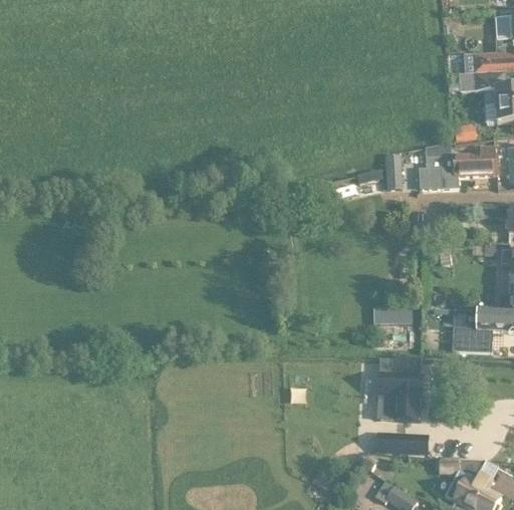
[(504,71),(513,70),(513,10),(511,11),(513,44),(503,53),(464,55),(465,74),(500,72),(504,71)]
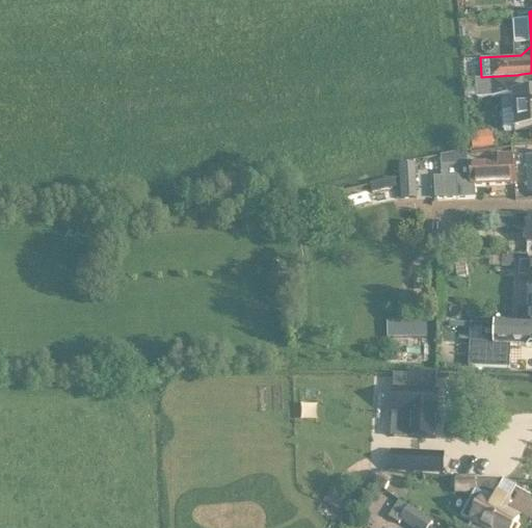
[(501,127),(512,126),(512,127),(531,127),(530,137),(531,136),(531,89),(523,90),(522,74),(517,75),(481,77),(474,77),(475,96),(509,94),(511,107),(501,108),(501,127)]
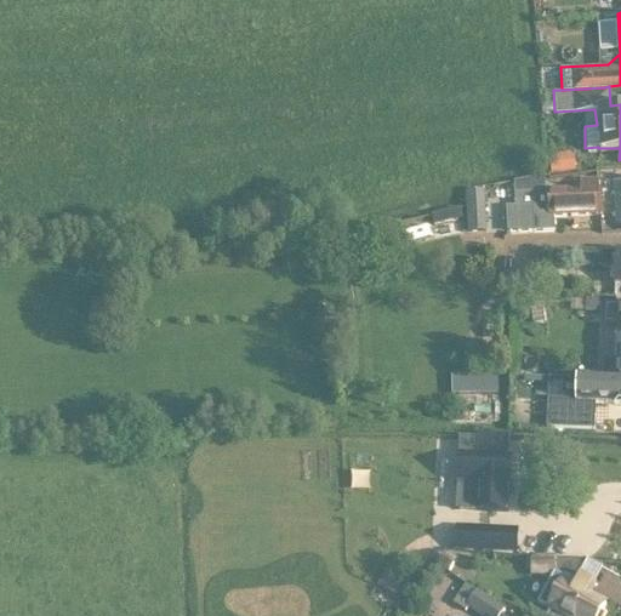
[(571,149),(547,153),(550,171),(574,169),(571,149)]
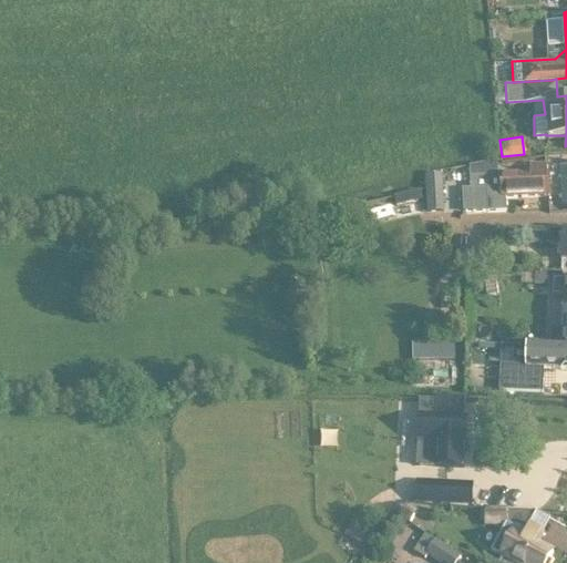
[(485,171),(492,171),(492,160),(468,163),(470,210),(486,207),(485,171)]
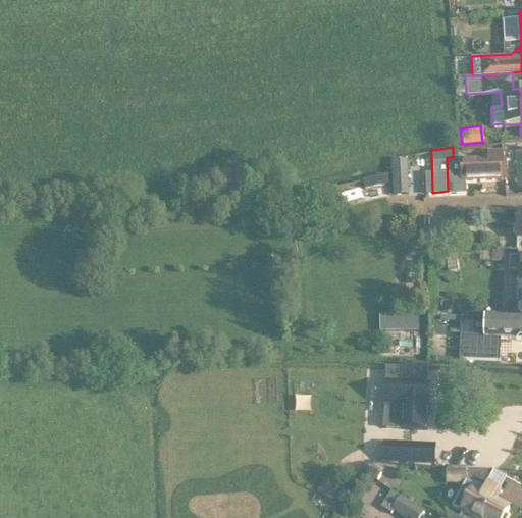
[(447,157),(448,191),(461,191),(460,180),(504,178),(503,148),(486,149),(485,155),(459,156),(453,157),(447,157)]
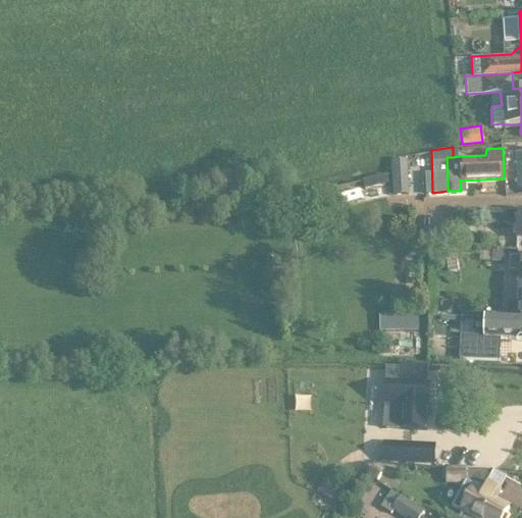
[(521,184),(521,152),(513,153),(515,185),(521,184)]
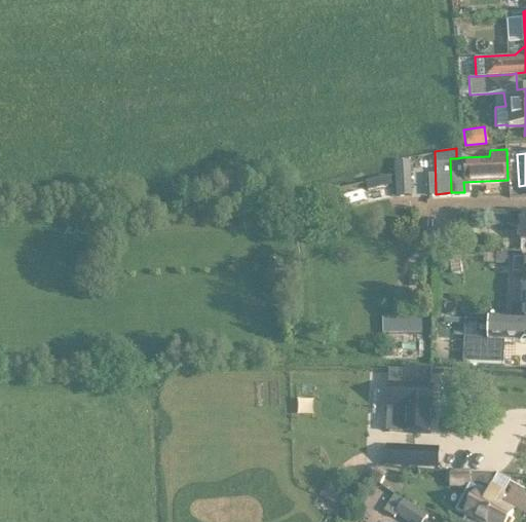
[(396,192),(410,192),(410,159),(393,160),(396,192)]
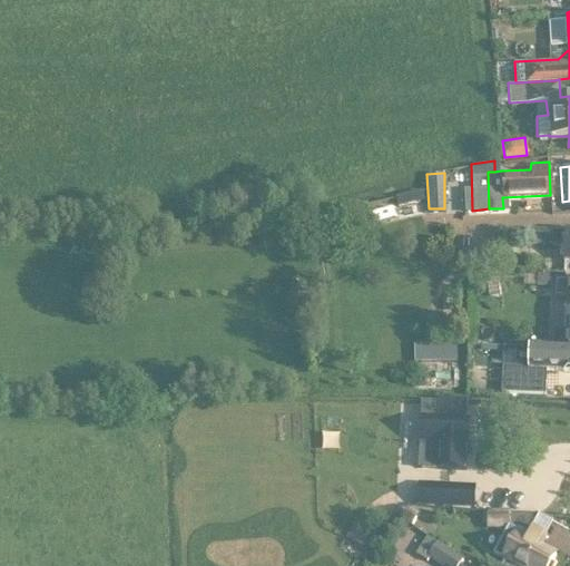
[(421,187),(394,194),(396,204),(423,197),(421,187)]
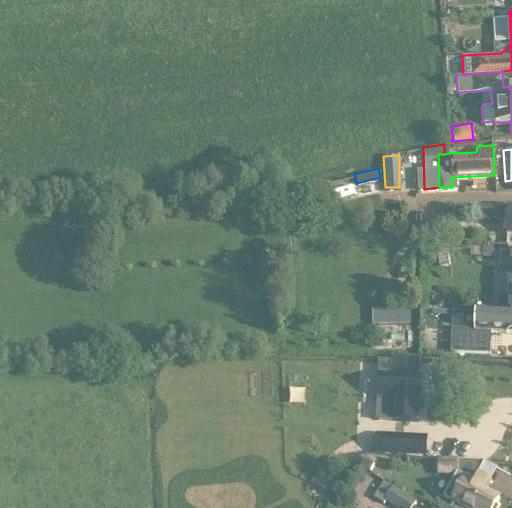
[(505,231),(506,231),(511,231),(511,206),(507,206),(495,206),(495,204),(471,203),(471,217),(495,218),(495,215),(506,215),(505,231)]
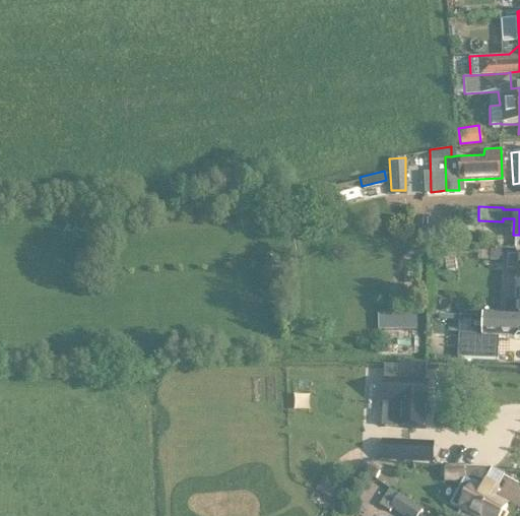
[(500,259),(501,247),(490,249),(489,258),(500,259)]
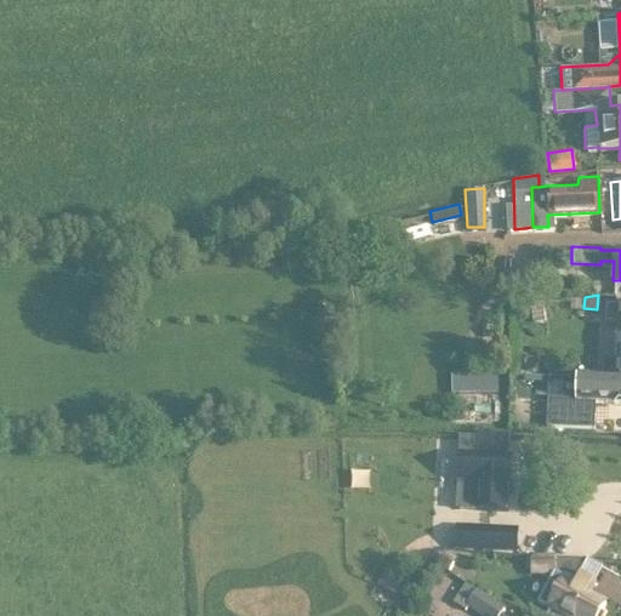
[(605,375),(620,375),(620,297),(619,297),(617,303),(604,302),(603,319),(617,320),(615,359),(607,359),(605,375)]
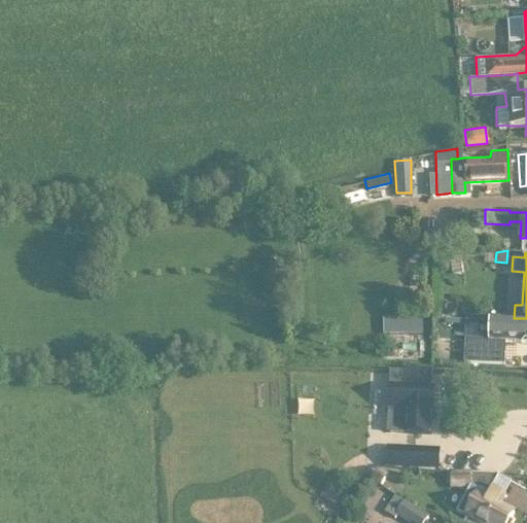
[(420,317),(383,318),(384,330),(420,329),(420,317)]
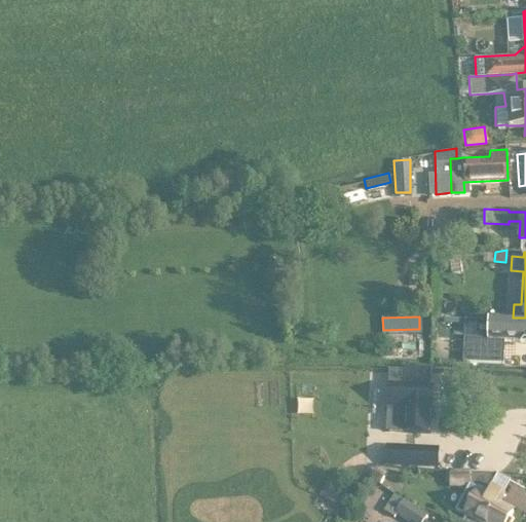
[(487,336),(463,335),(462,359),(501,360),(502,336),(502,333),(519,334),(519,338),(525,339),(525,345),(525,318),(513,318),(513,319),(488,319),(487,336)]
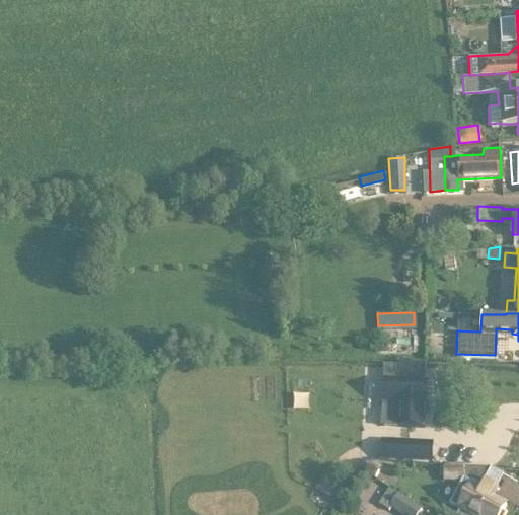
[(380,400),(379,423),(421,425),(421,423),(422,402),(423,402),(424,375),(423,375),(422,375),(423,360),(412,360),(397,359),(397,360),(397,361),(396,363),(382,362),(381,373),(380,400)]
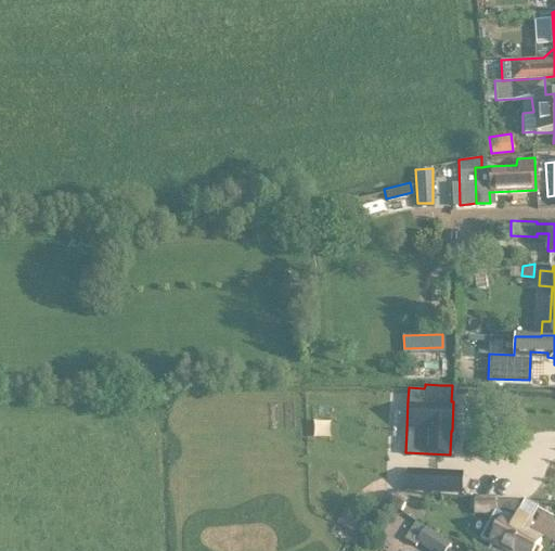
[(405,470),(404,487),(461,489),(462,473),(405,470)]
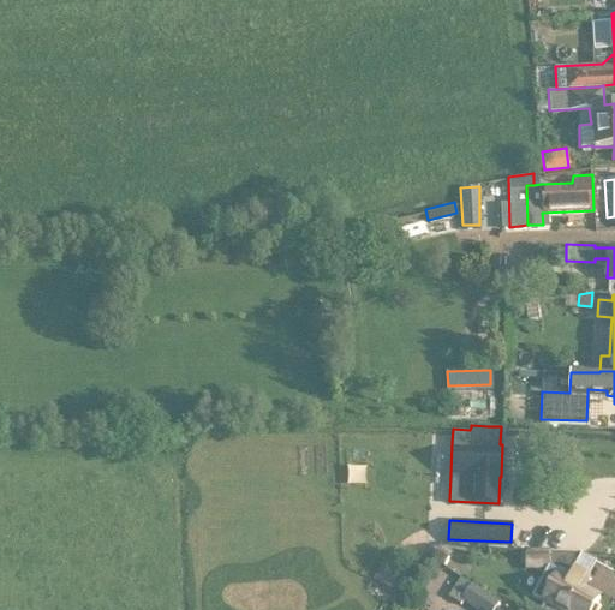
[(442,566),(451,550),(436,543),(428,557),(442,566)]
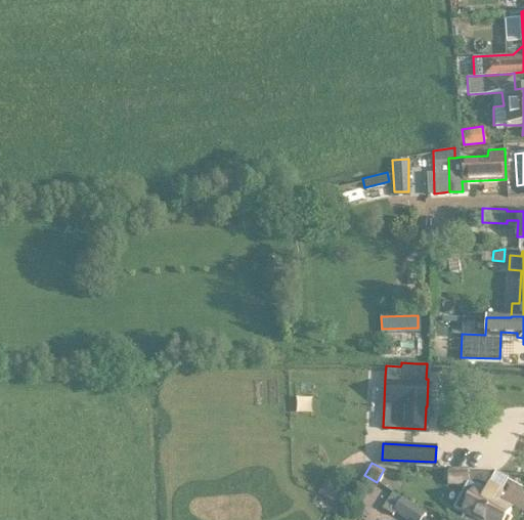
[(464,483),(453,506),(459,512),(474,519),(501,519),(509,509),(494,503),(504,483),(491,477),(495,468),(468,468),(468,466),(446,467),(446,483),(464,483)]
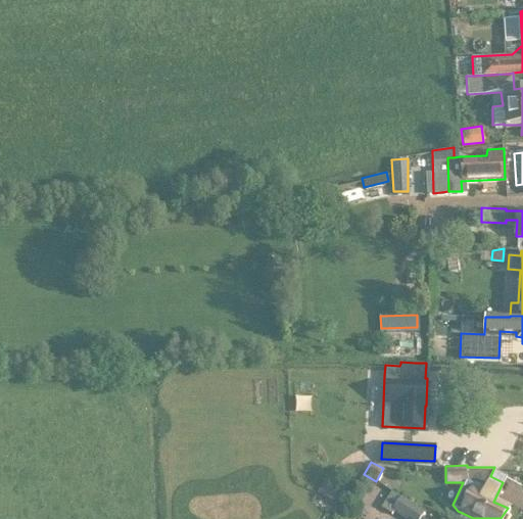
[(389,511),(391,509),(406,518),(417,518),(424,508),(400,494),(391,489),(381,506),(389,511)]
